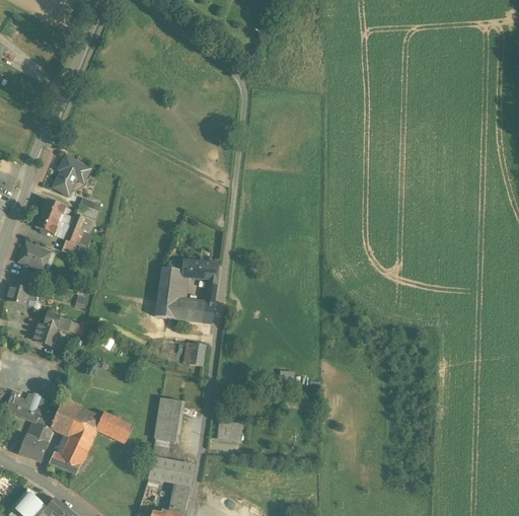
[(89,168),(66,155),(58,170),(60,171),(53,187),(67,195),(72,186),(68,185),(74,172),(84,177),(89,168)]
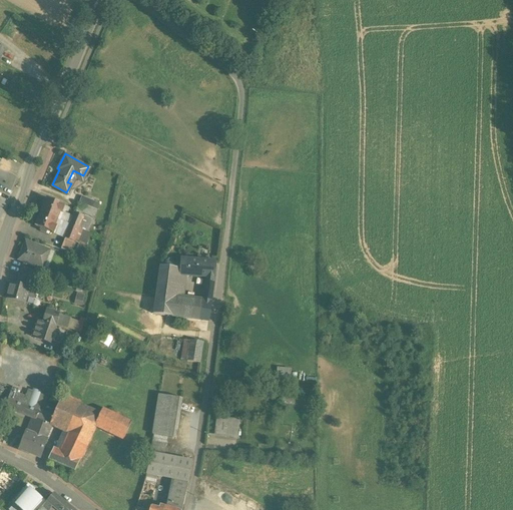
[(99,200),(81,194),(79,200),(96,207),(99,200)]
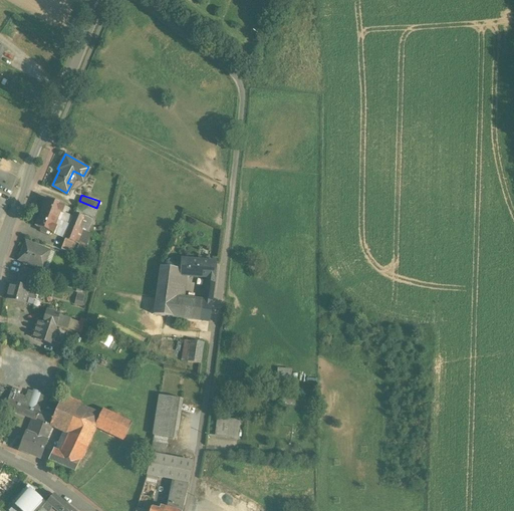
[(65,205),(47,198),(41,211),(57,217),(59,211),(62,212),(62,211),(65,205)]
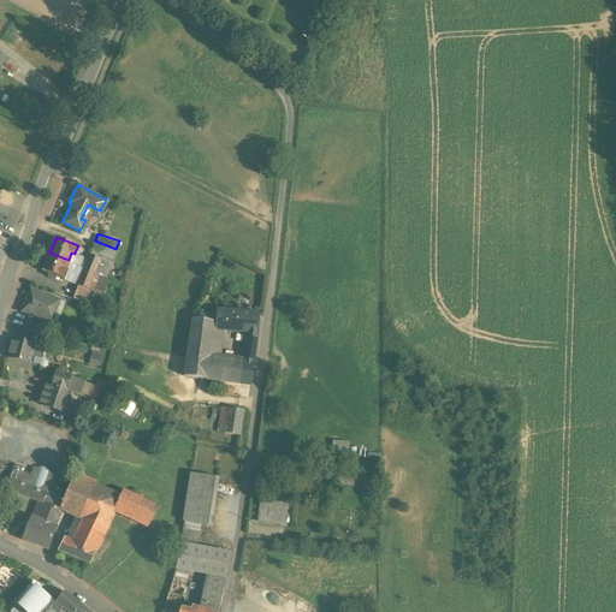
[(116,249),(95,241),(92,250),(112,259),(116,249)]
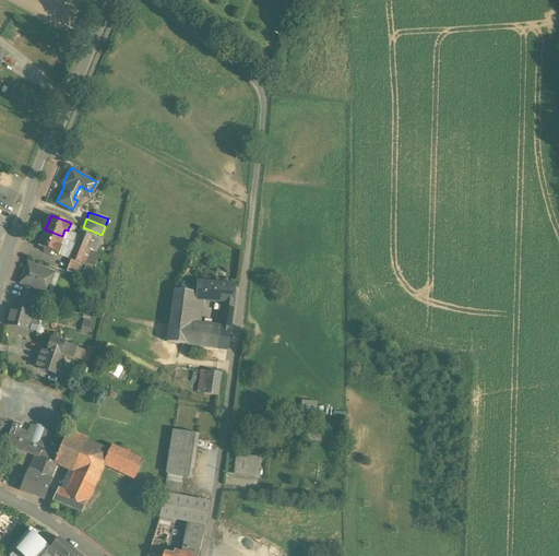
[(62,236),(45,229),(38,245),(59,252),(61,245),(59,244),(62,236)]
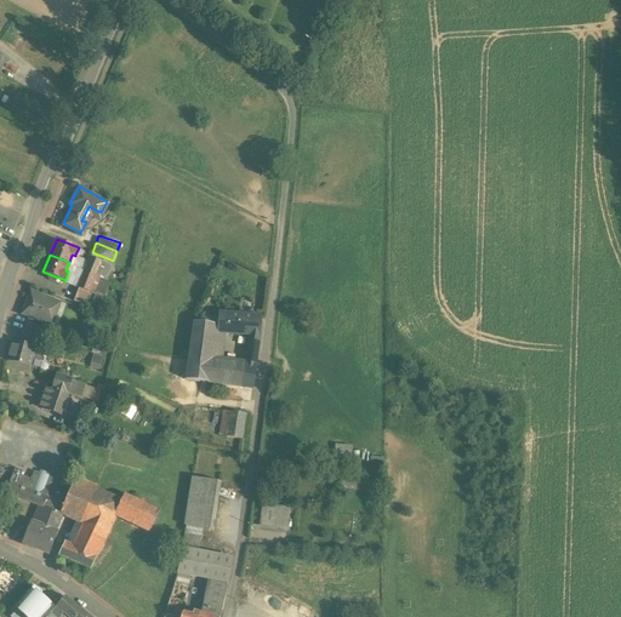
[(89,260),(75,255),(75,256),(72,255),(69,262),(85,269),(89,260)]
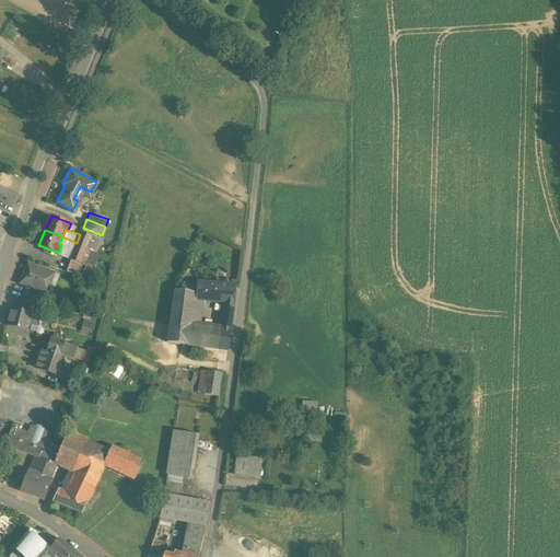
[(91,233),(82,230),(80,234),(77,243),(85,247),(91,233)]
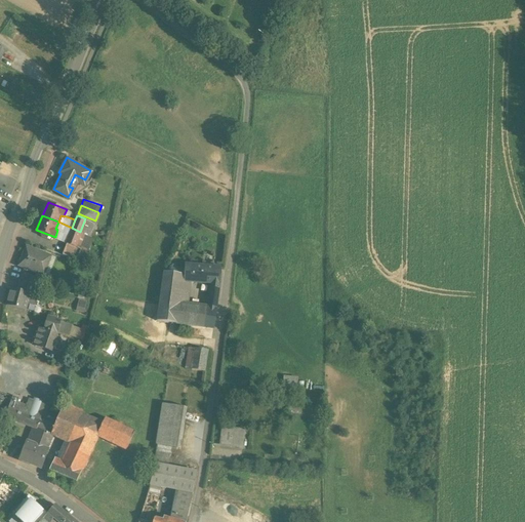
[(92,223),(85,218),(80,232),(88,235),(92,223)]
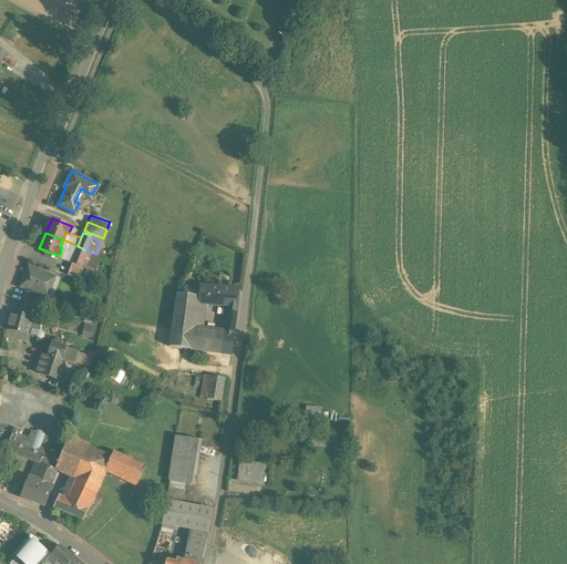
[(78,246),(63,239),(60,247),(62,248),(60,256),(72,262),(78,246)]
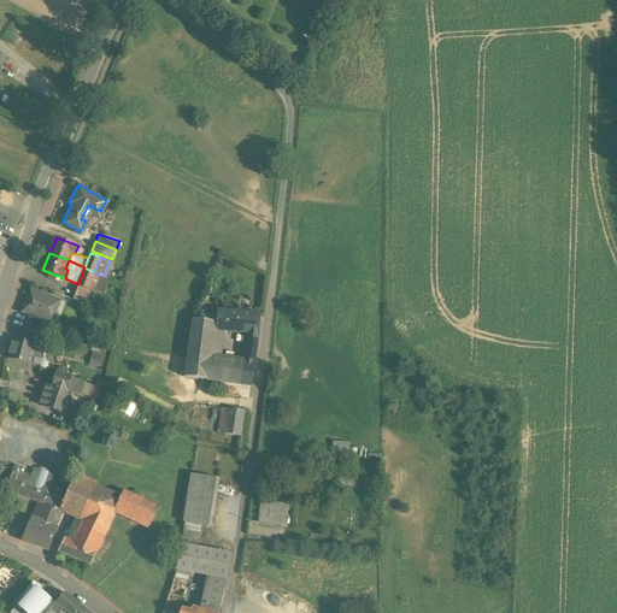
[(94,272),(84,267),(78,284),(88,288),(94,272)]
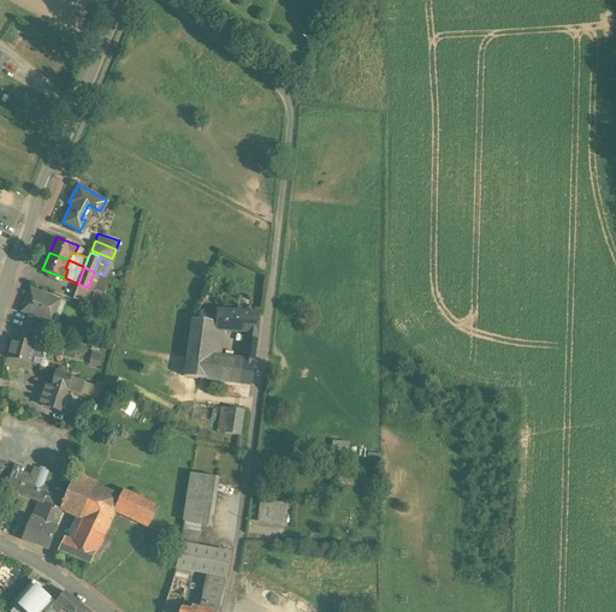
[(104,275),(94,272),(88,287),(95,290),(93,297),(98,298),(102,289),(107,277),(104,275)]
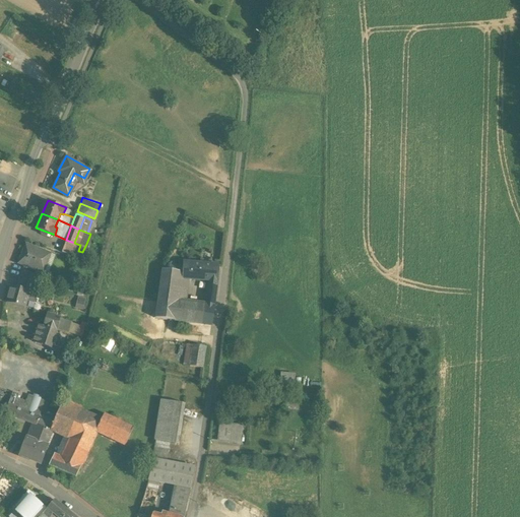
[(74,243),(66,240),(62,250),(76,256),(78,251),(80,245),(74,243)]
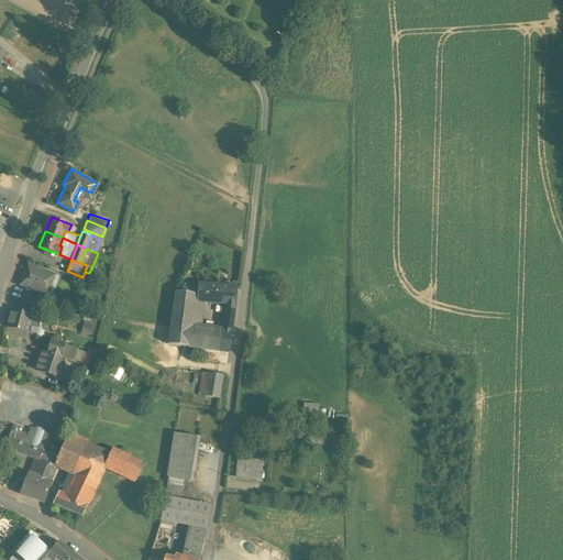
[(40,267),(28,263),(20,284),(45,293),(52,276),(37,271),(40,267)]
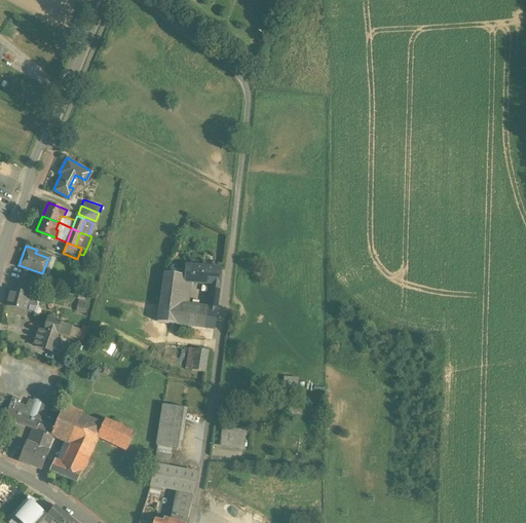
[(194,263),(186,262),(185,267),(183,267),(182,272),(182,277),(193,278),(194,263)]
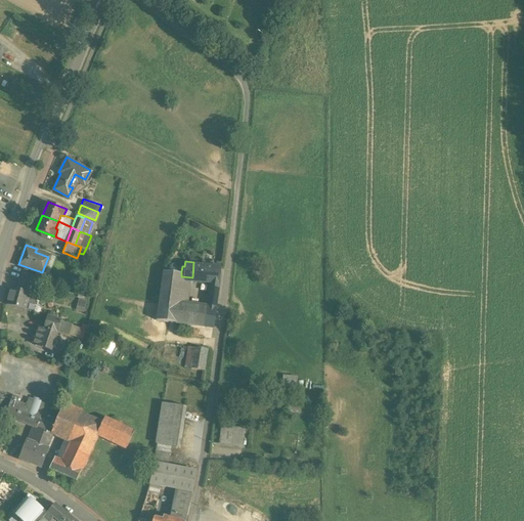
[(220,265),(193,262),(192,277),(192,278),(212,279),(218,280),(220,265)]
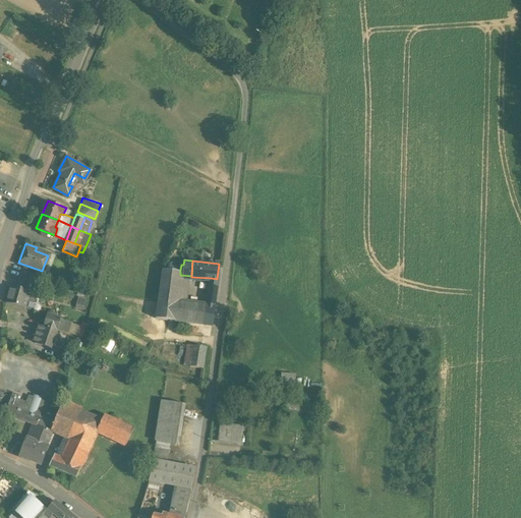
[(171,269),(162,268),(156,317),(174,320),(177,299),(180,275),(180,270),(171,269)]
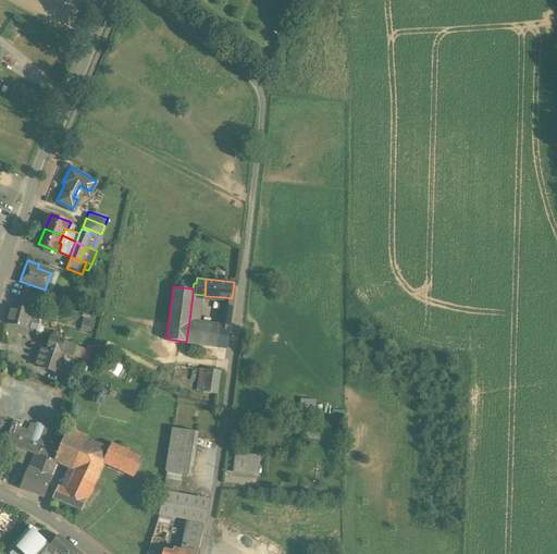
[(35,292),(23,287),(21,295),(33,297),(35,292)]
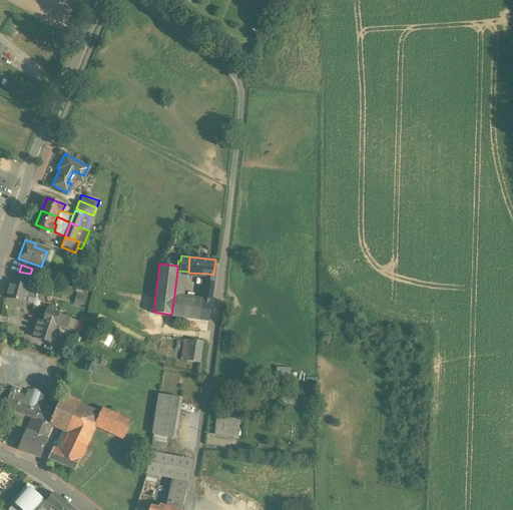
[(30,274),(19,272),(16,280),(21,281),(32,284),(34,275),(30,274)]
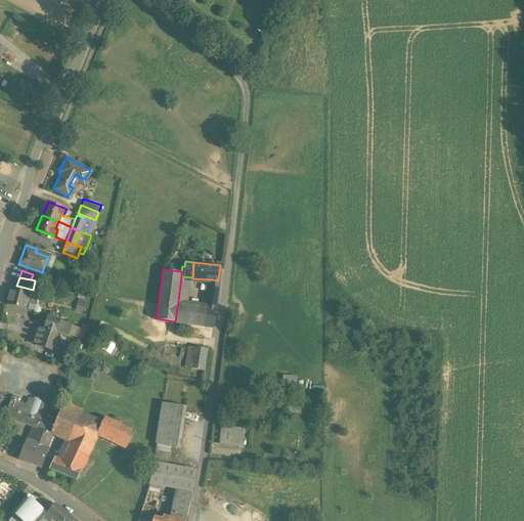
[(218,280),(212,279),(210,296),(216,297),(218,284),(218,280)]
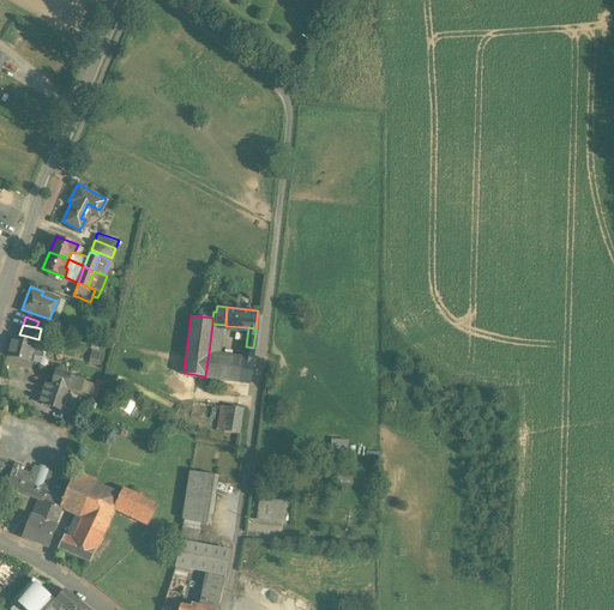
[(34,342),(12,336),(7,355),(29,361),(31,351),(34,342)]
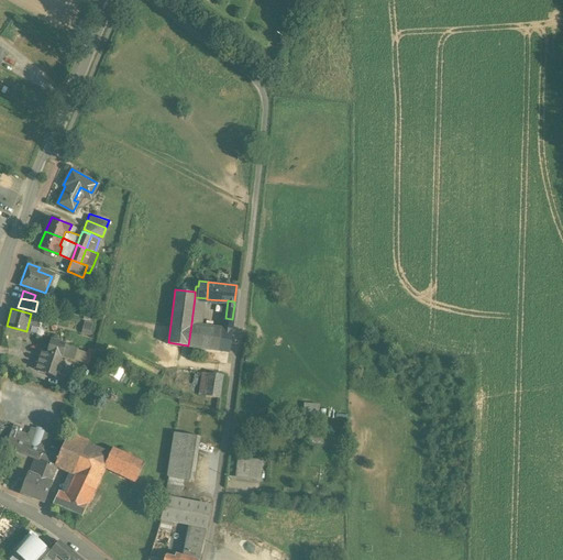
[(42,317),(31,314),(29,322),(39,326),(42,317)]
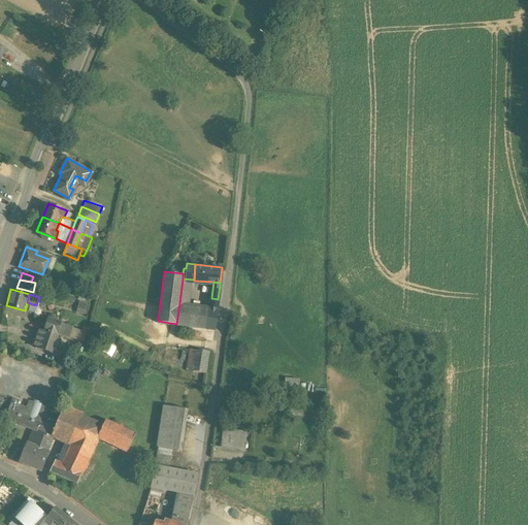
[(86,313),(89,301),(80,298),(77,309),(86,313)]
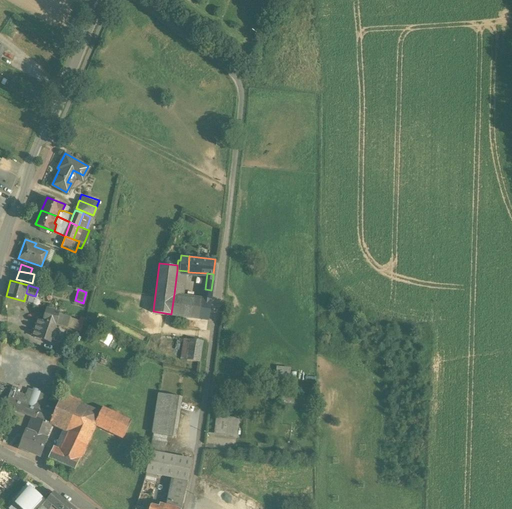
[(211,290),(205,289),(203,298),(210,299),(211,290)]
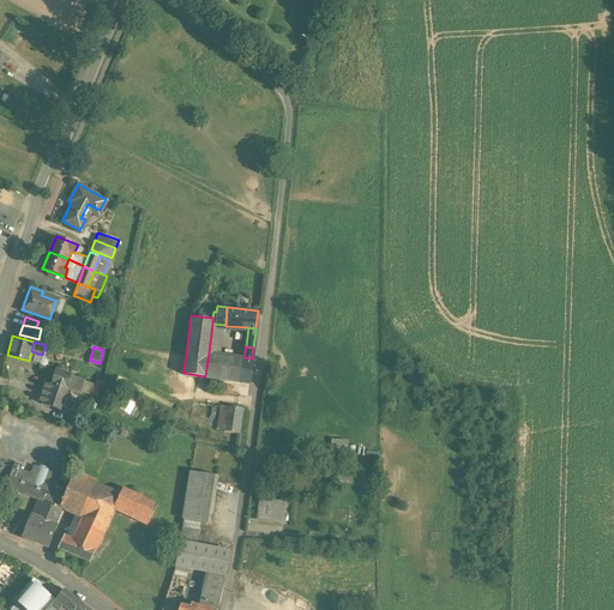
[(244,357),(209,352),(205,376),(248,381),(252,358),(244,357)]
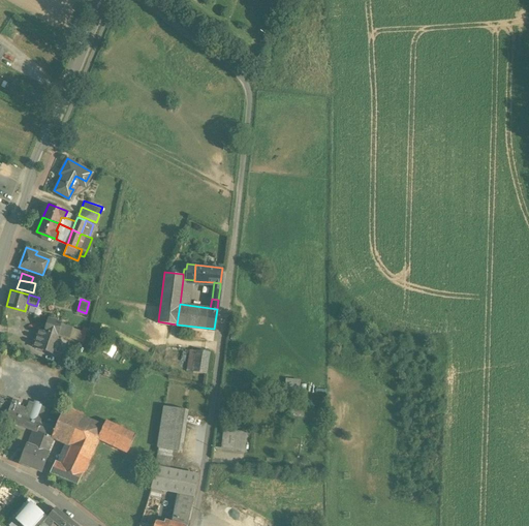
[(44,330),(39,328),(33,345),(52,351),(57,334),(60,325),(61,325),(61,322),(49,318),(44,330)]
